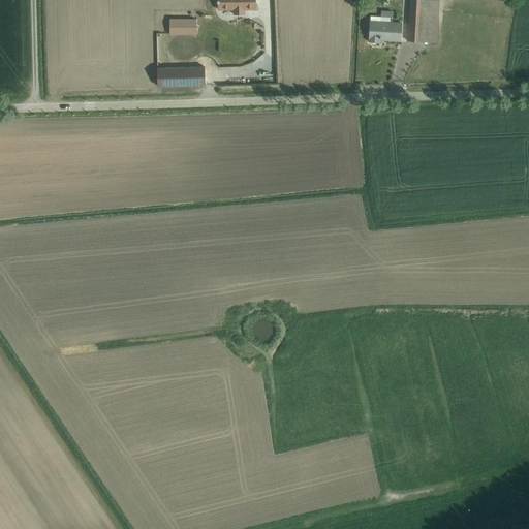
[(218,0),(218,10),(234,10),(234,14),(245,14),(245,10),(256,10),(256,0),(218,0)]
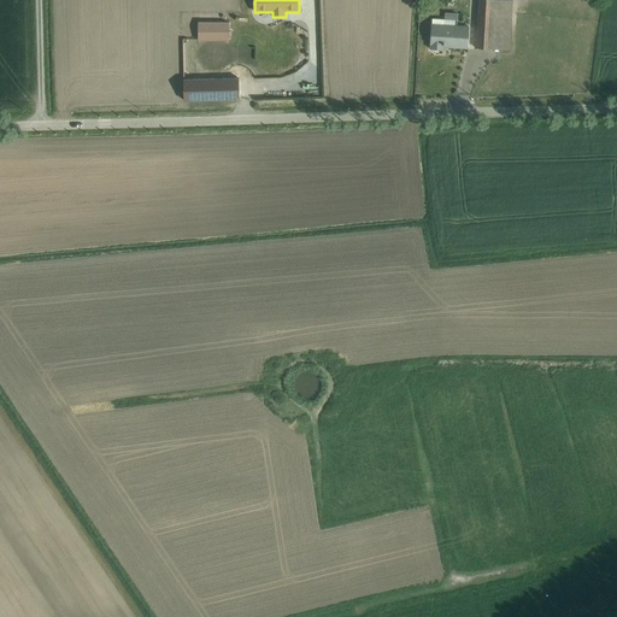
[(501,0),(477,0),(476,48),(510,51),(513,0),(501,0)]
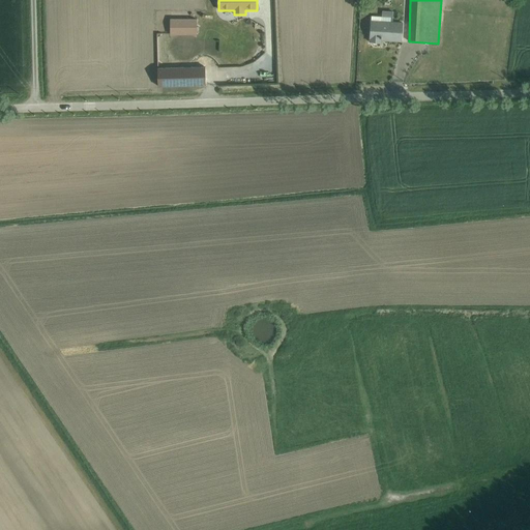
[(371,21),(370,39),(371,39),(370,42),(381,43),(381,40),(402,41),(403,23),(392,22),(393,11),(382,10),(381,17),(371,17),(372,21),(371,21)]
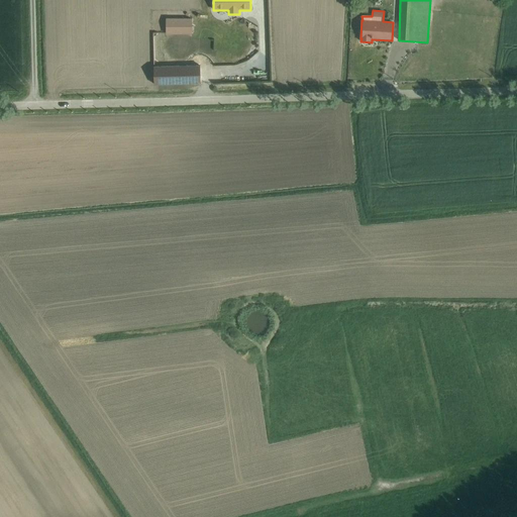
[(192,18),(167,18),(167,34),(192,34),(192,18)]
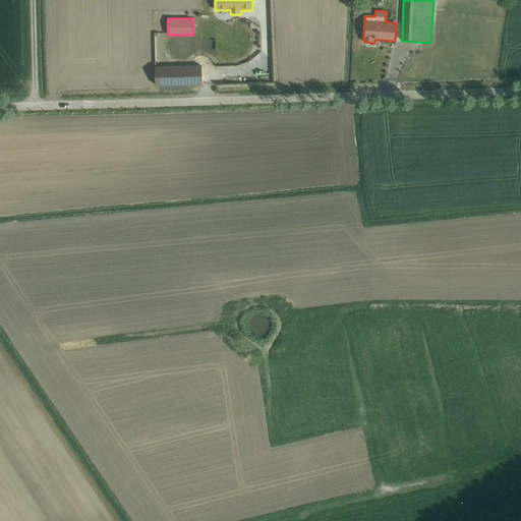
[(157,63),(156,80),(203,83),(204,66),(157,63)]
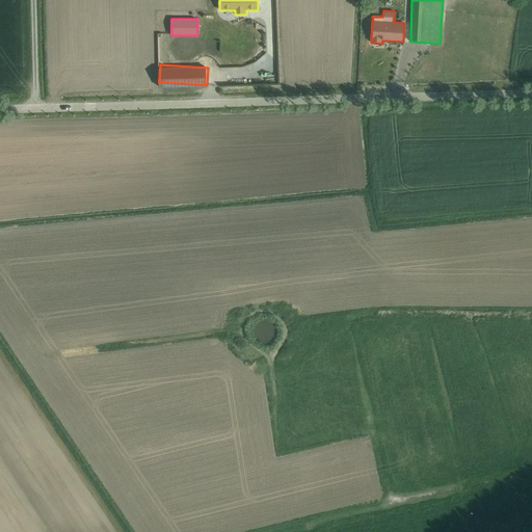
All buildings are outlined.
